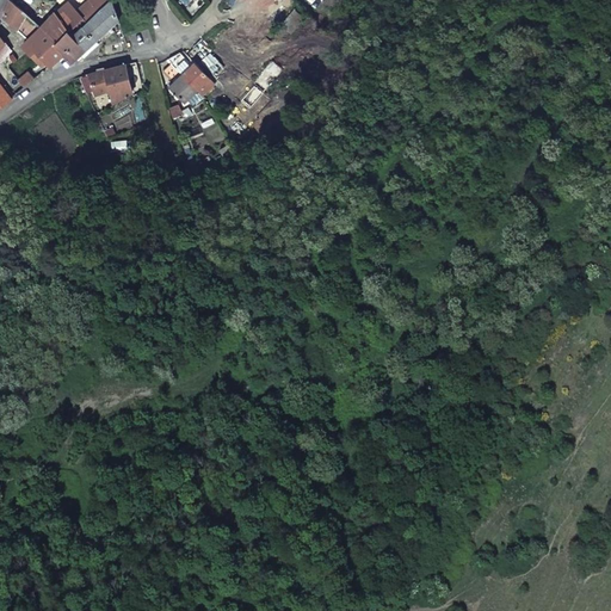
[(18,30),(28,16),(42,29),(56,45),(71,32),(84,20),(87,25),(112,0),(88,0),(90,1),(65,24),(57,14),(48,22),(18,0),(10,0),(2,18),(18,30)]
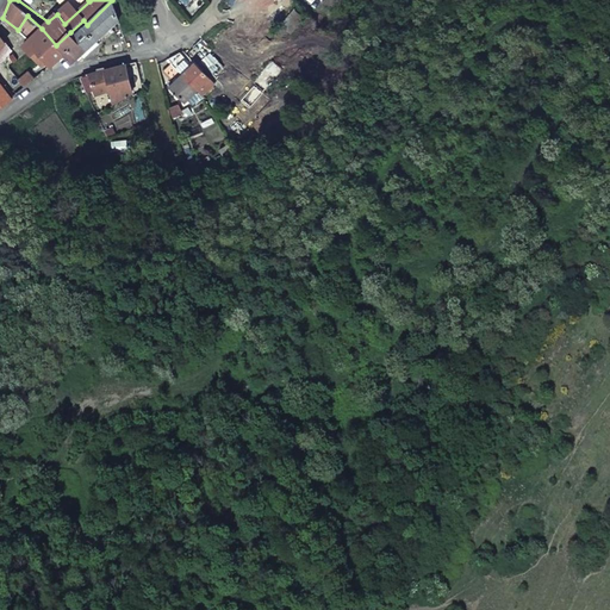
[(119,22),(112,0),(87,25),(74,37),(70,32),(56,45),(64,54),(73,63),(119,22)]
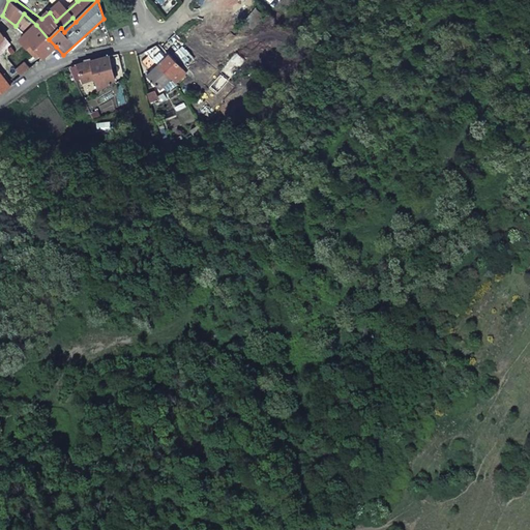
[(56,47),(49,39),(36,25),(26,34),(20,39),(27,48),(31,43),(43,57),(56,47)]
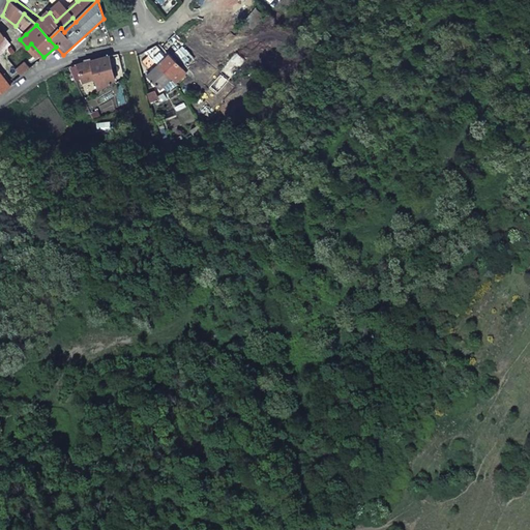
[(0,43),(5,37),(0,31),(0,95),(10,87),(0,72),(0,43)]
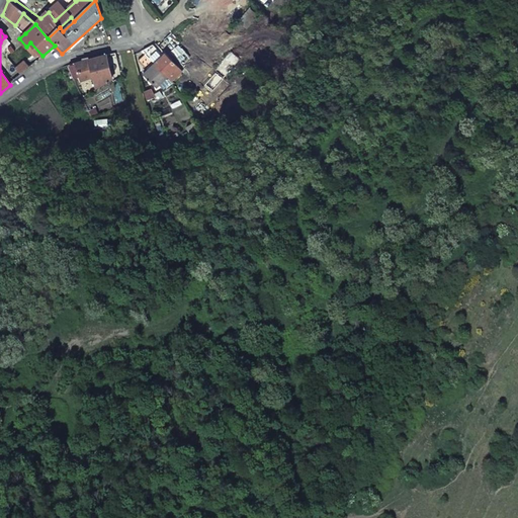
[(172,73),(179,67),(166,53),(155,63),(168,77),(172,73)]
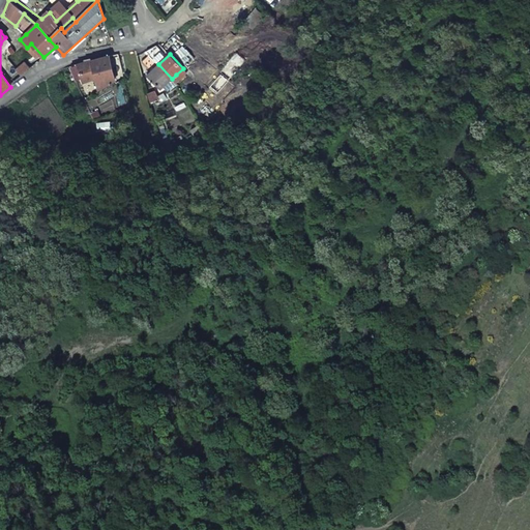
[(97,78),(96,79),(98,89),(115,79),(110,55),(92,60),(97,78)]
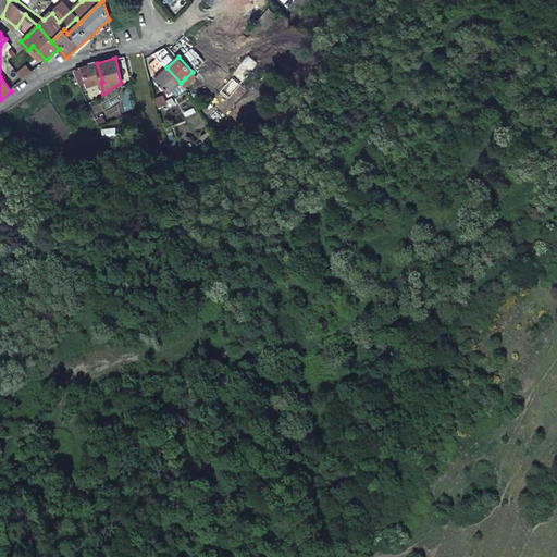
[(169,94),(181,83),(166,67),(157,58),(149,65),(158,75),(155,78),(169,94)]
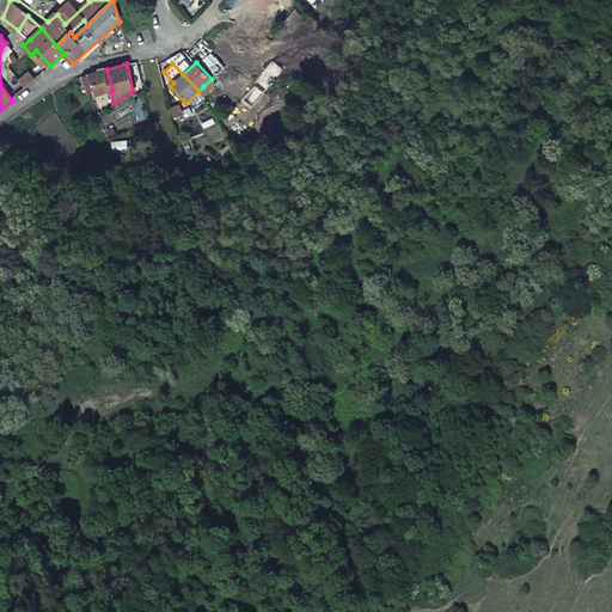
[(106,69),(90,74),(96,96),(111,91),(112,90),(106,69)]
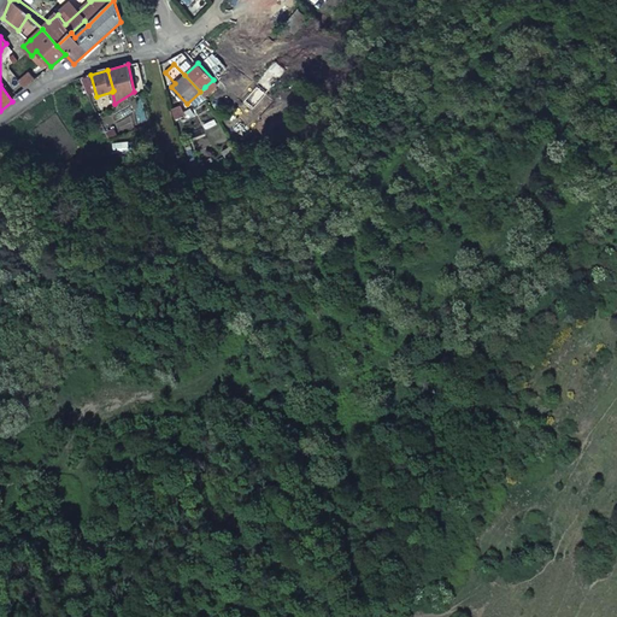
[(27,88),(35,80),(30,74),(21,81),(27,88)]
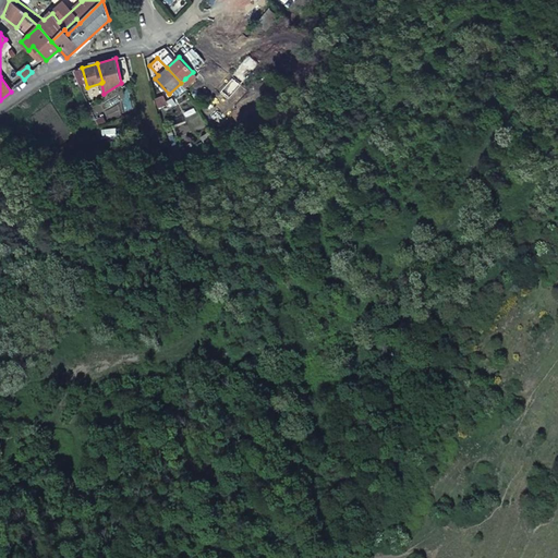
All buildings are outlined.
